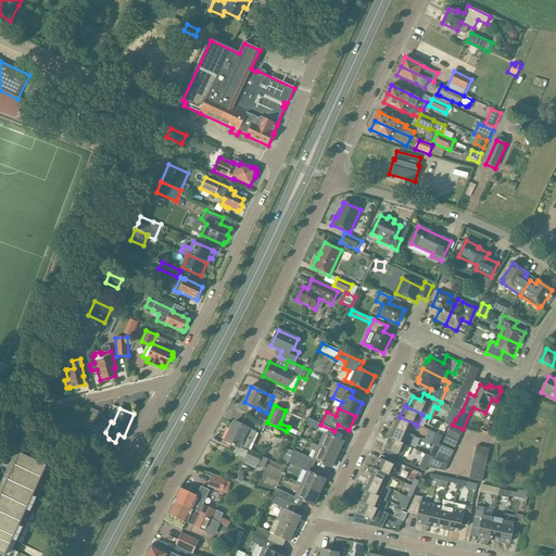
[(98,411),(92,422),(101,427),(104,428),(108,420),(104,419),(106,415),(98,411)]
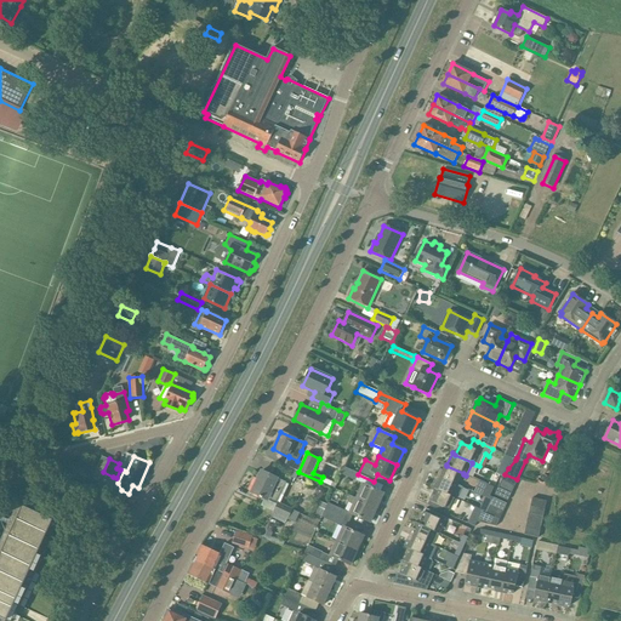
[(457,485),(463,474),(463,473),(446,466),(446,465),(443,463),(437,476),(457,485)]
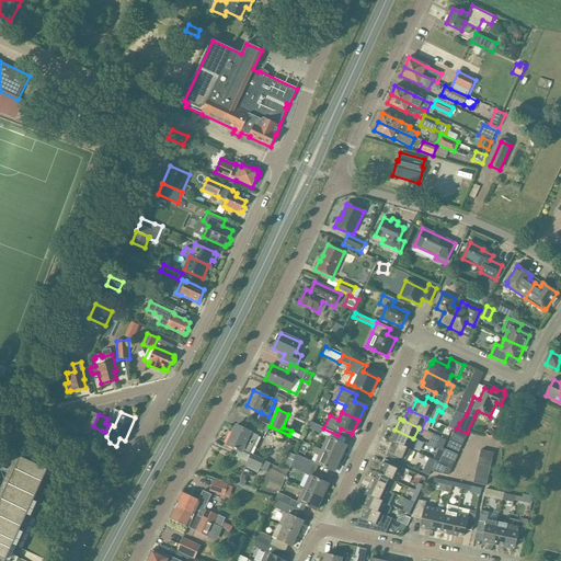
[(323,428),(311,422),(309,428),(321,434),(323,428)]
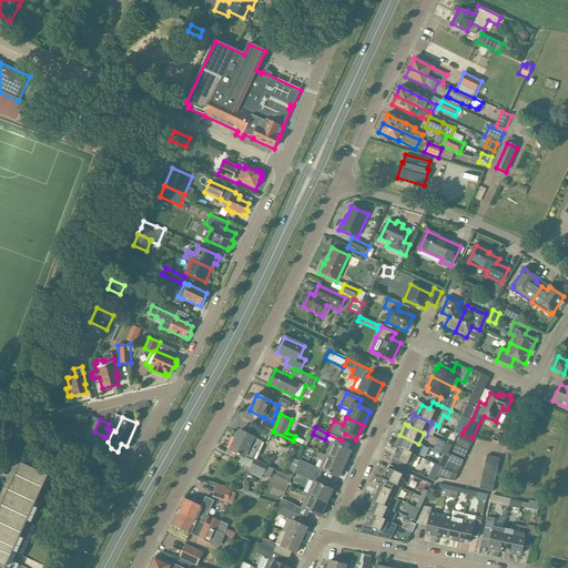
[(262,442),(240,432),(231,452),(253,462),(262,442)]
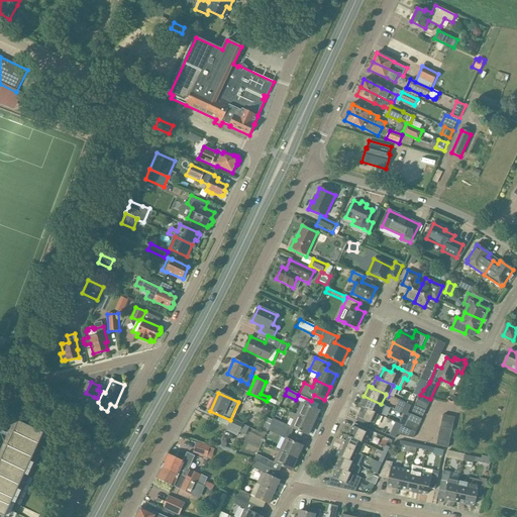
[(420,395),(418,400),(428,405),(431,400),(420,395)]
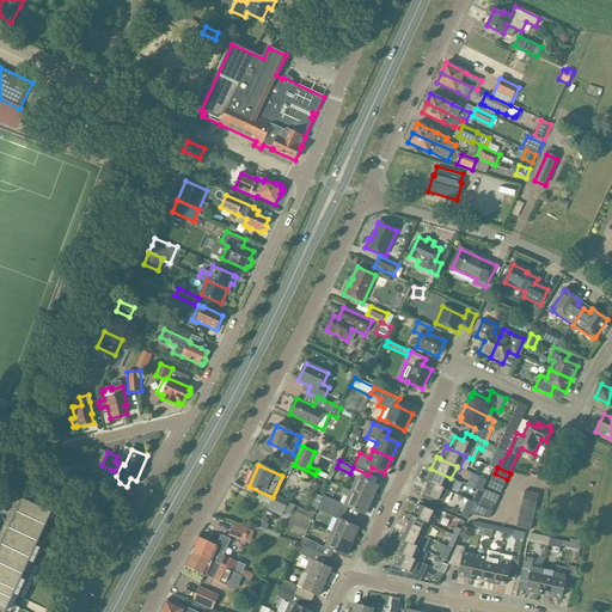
[(426,479),(424,481),(428,483),(429,482),(446,490),(446,489),(450,490),(451,491),(456,481),(451,478),(430,469),(426,479)]
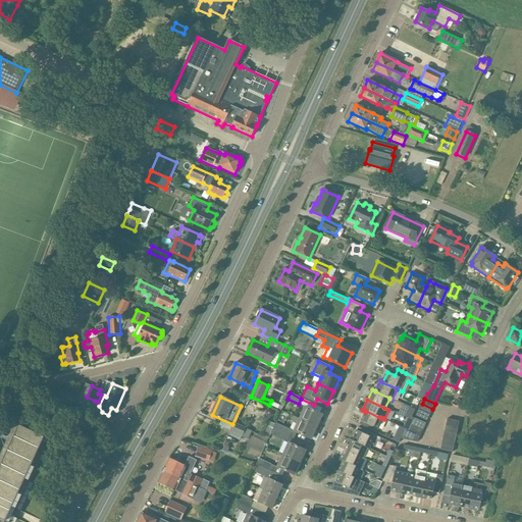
[(419,411),(429,416),(432,409),(422,404),(419,411)]
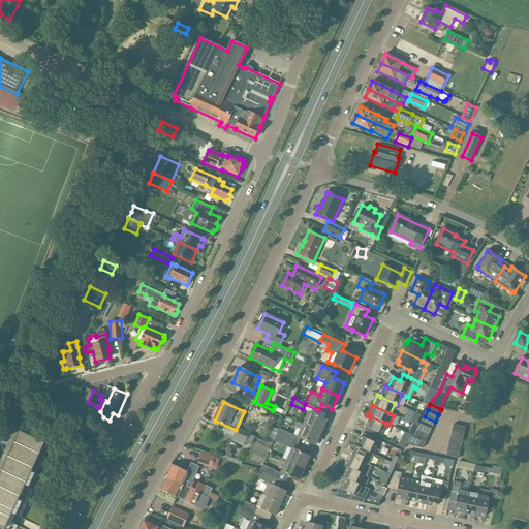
[(316,415),(309,412),(304,425),(304,426),(321,433),(327,421),(316,415)]
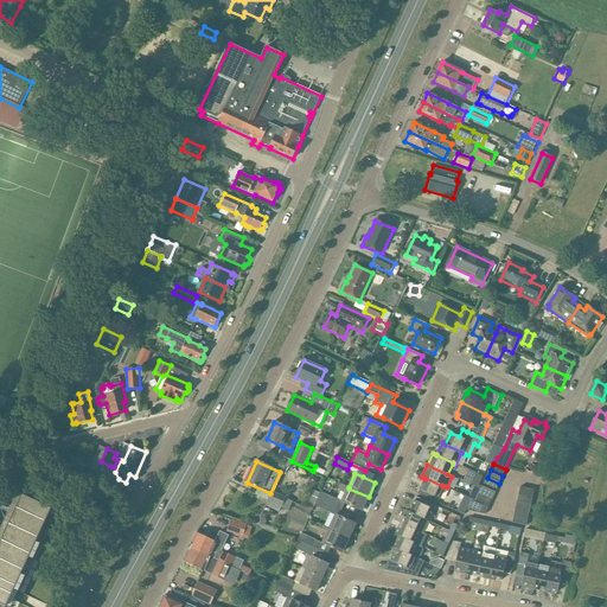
[(481,489),(483,487),(479,486),(484,477),(475,473),(471,484),(481,489)]
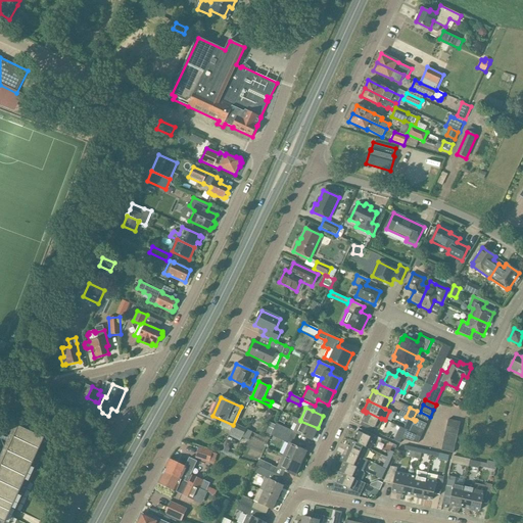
[(367,412),(366,413),(361,425),(372,431),(374,428),(379,430),(384,419),(381,418),(381,419),(367,412)]
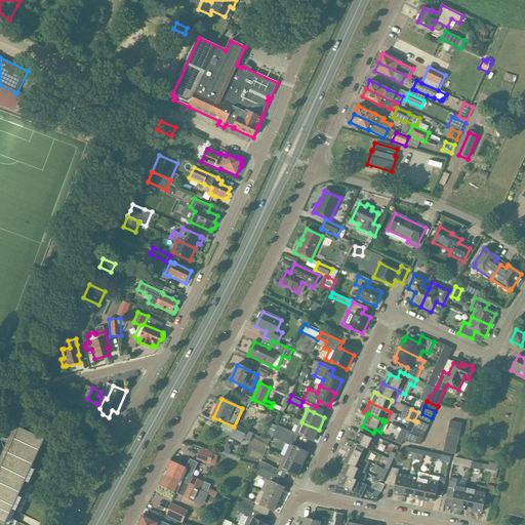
[(432,418),(421,413),(418,419),(430,425),(432,418)]
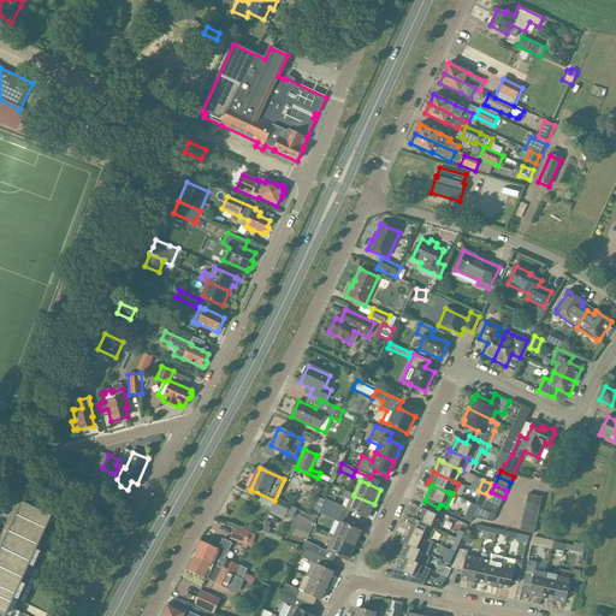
[(348,509),(350,511),(367,519),(374,504),(354,496),(354,495),(348,492),(344,498),(351,501),(348,509)]
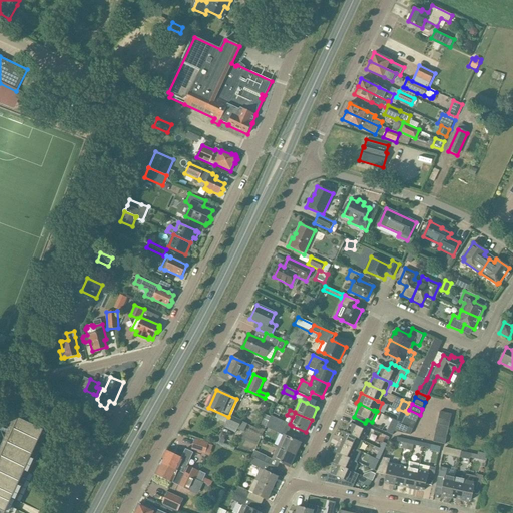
[(408,412),(407,413),(405,418),(416,423),(419,417),(408,412)]
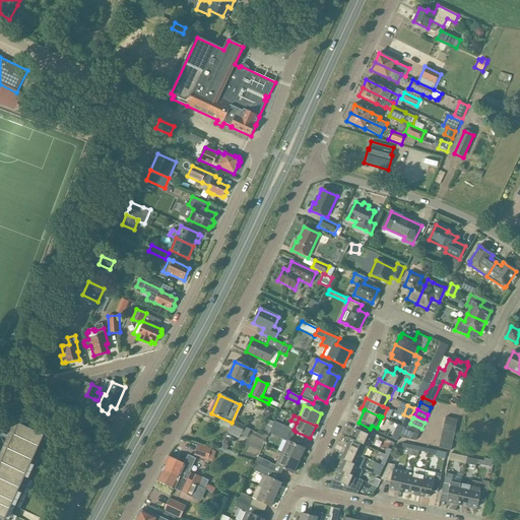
[(446,417),(444,424),(456,426),(457,419),(446,417)]
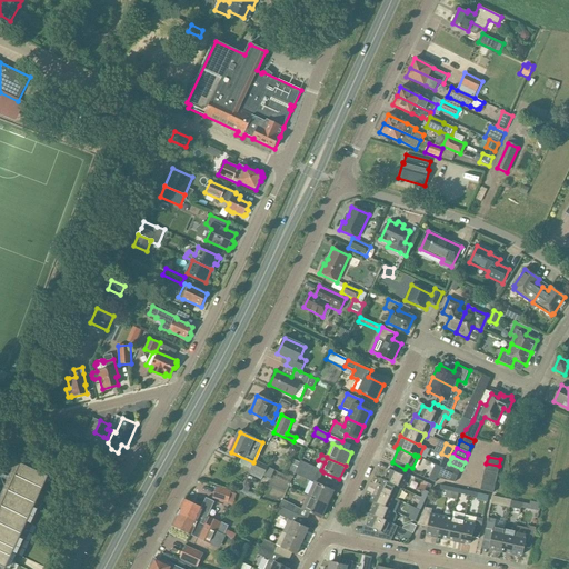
[(251,467),(250,469),(265,476),(263,477),(269,479),(273,469),(269,467),(255,460),(251,467)]
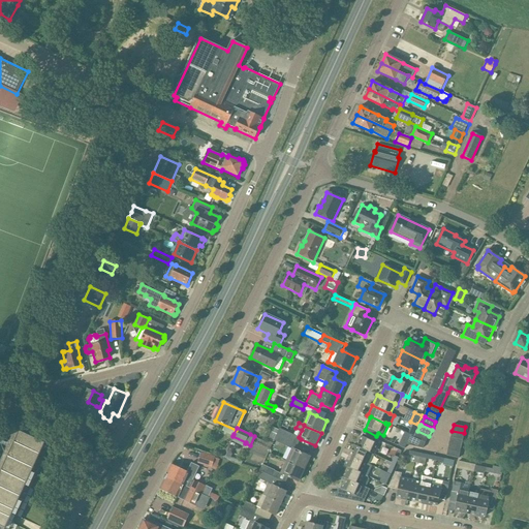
[(279,430),(277,435),(288,440),(291,434),(279,429),(279,430)]
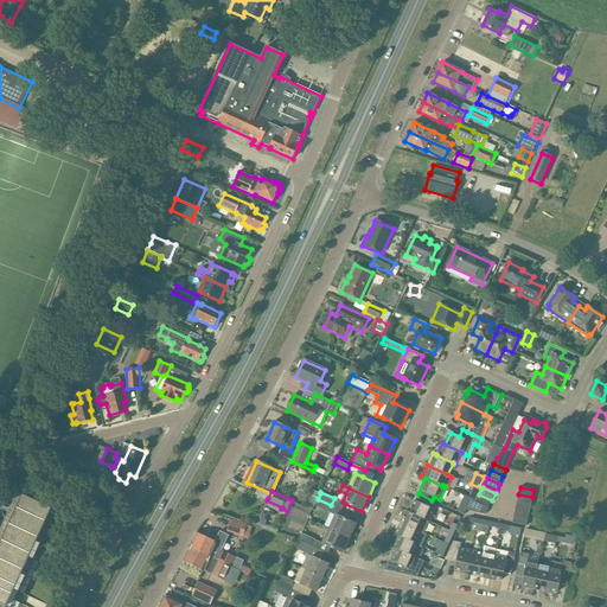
[(0,604),(7,606),(13,606),(58,511),(19,493),(0,532),(0,604)]
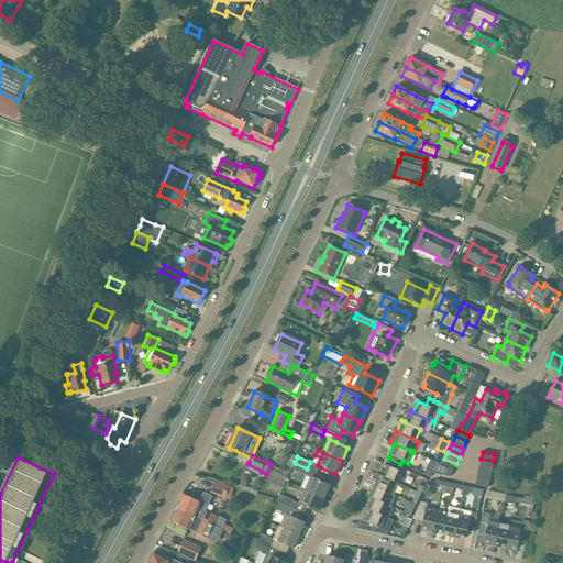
[(453,471),(456,464),(444,459),(441,465),(453,471)]
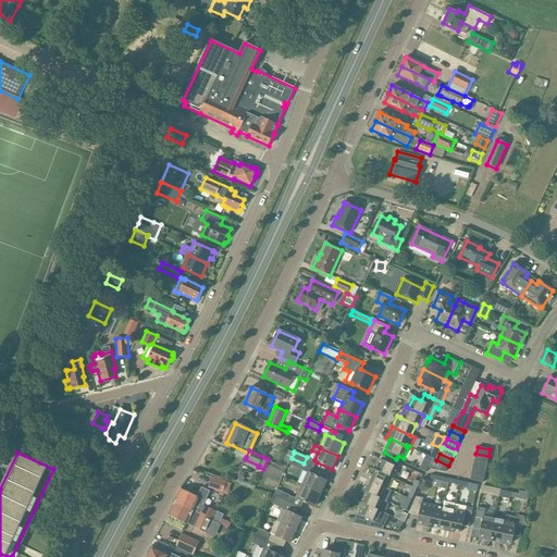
[(487,462),(489,456),(475,454),(474,460),(487,462)]
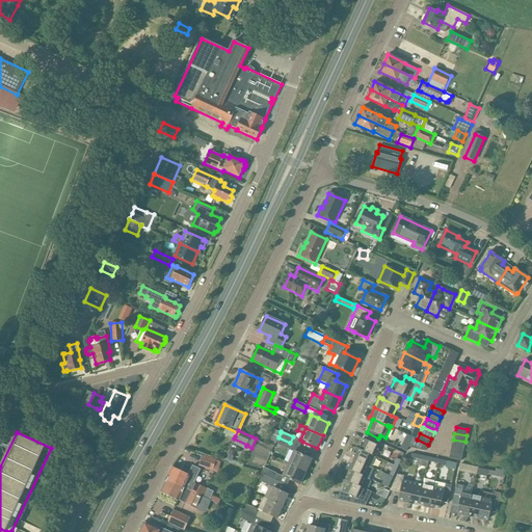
[(358,449),(376,457),(382,444),(365,435),(358,449)]
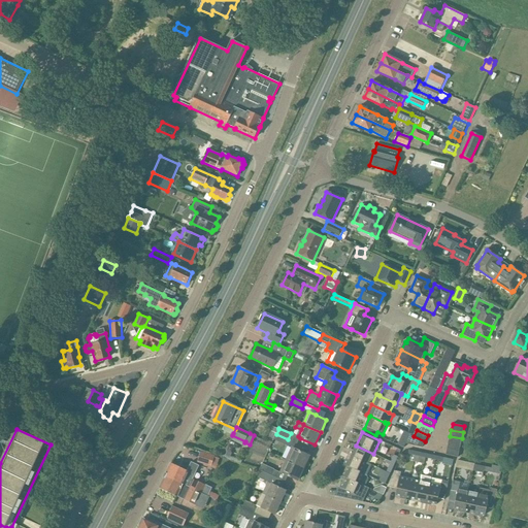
[(288,439),(276,434),(273,439),(285,446),(288,439)]
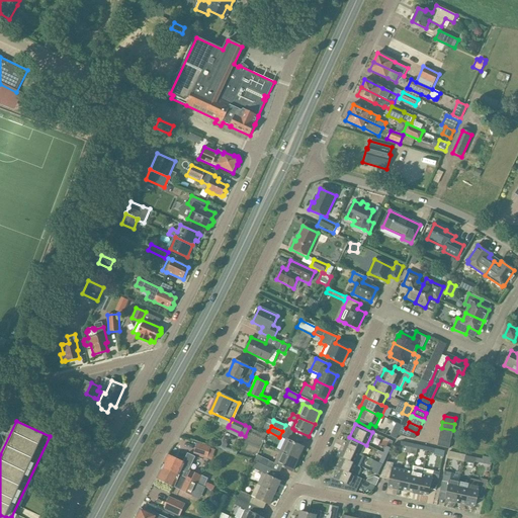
[(414,440),(417,433),(406,428),(403,426),(398,436),(414,440)]
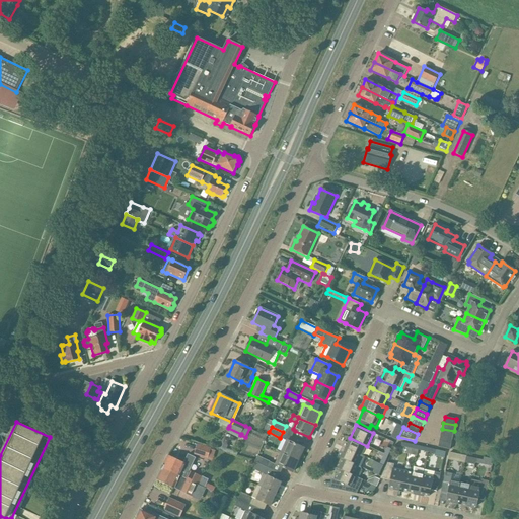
[(441,435),(453,437),(454,431),(442,429),(441,435)]
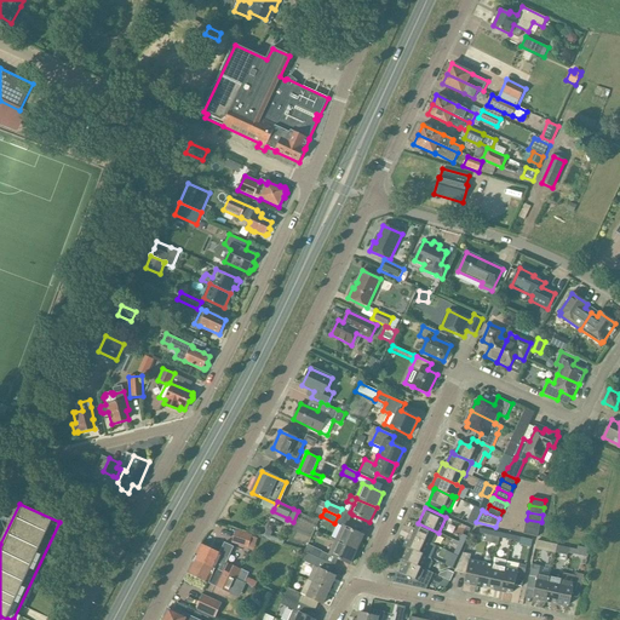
[(264,537),(263,538),(265,539),(280,544),(282,544),(283,540),(281,539),(271,537),(274,527),(279,528),(279,527),(280,522),(277,521),(271,520),(264,537)]
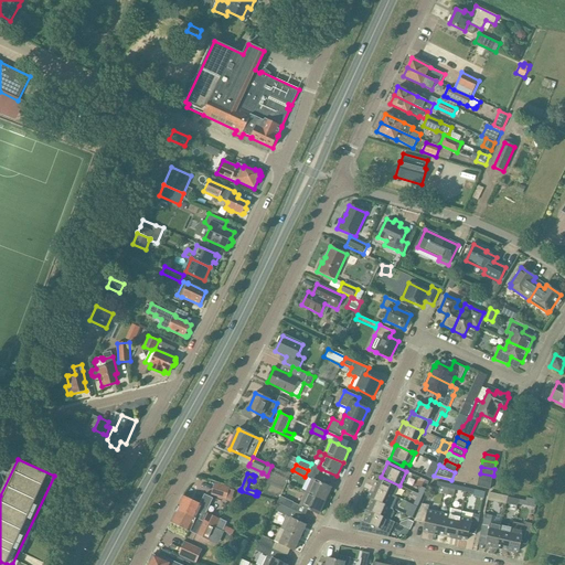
[(479,480),(491,482),(493,476),(480,473),(479,480)]
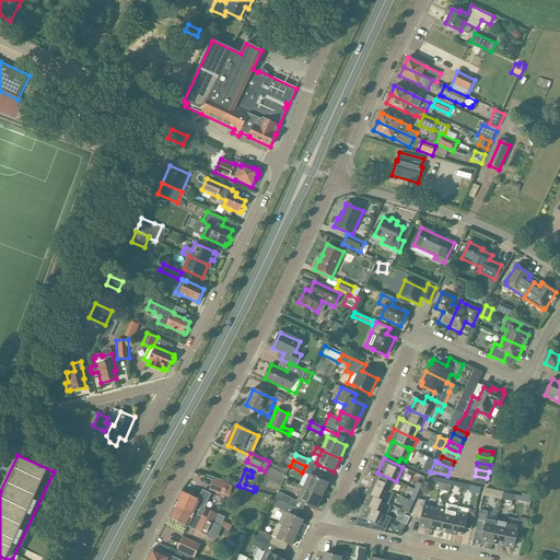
[(374,471),(370,482),(388,491),(388,490),(392,492),(396,481),(377,473),(374,471)]
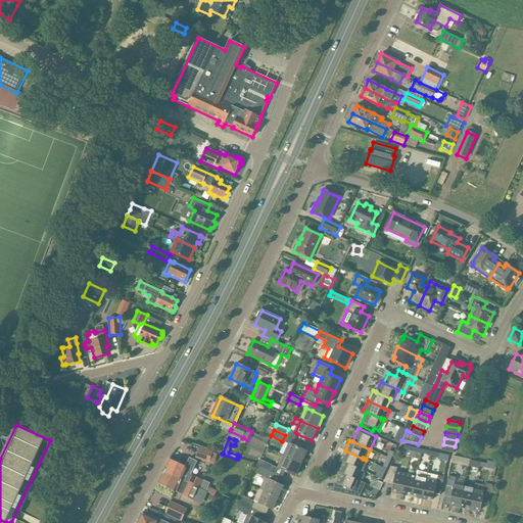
[(306,453),(289,444),(284,457),(300,465),(306,453)]
